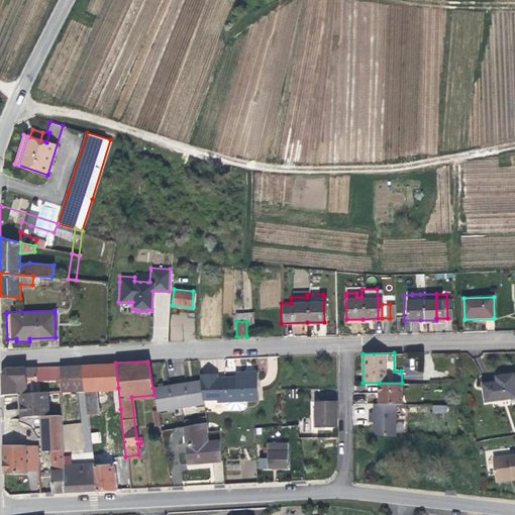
[(118,388),(115,363),(81,364),(83,380),(87,413),(96,412),(94,389),(110,389),(118,388)]
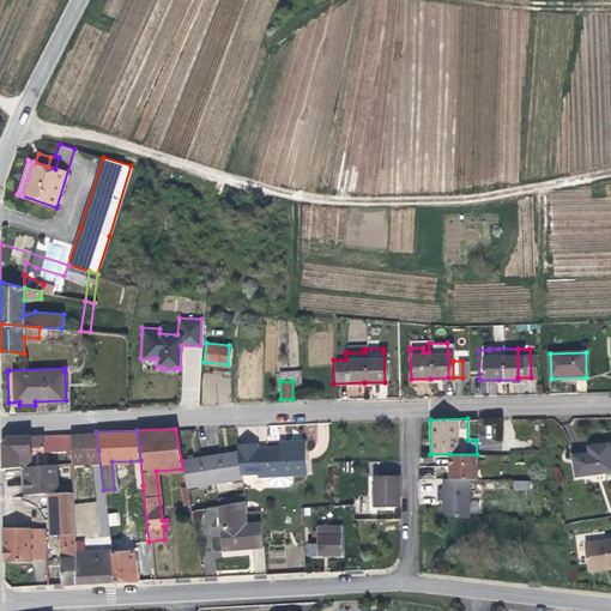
[(98,451),(96,431),(68,433),(70,449),(70,452),(98,451)]
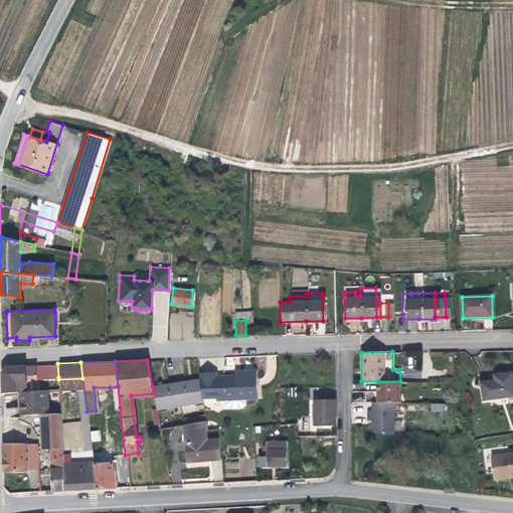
[(58,377),(57,363),(6,365),(1,371),(1,392),(19,391),(38,390),(37,378),(58,377)]
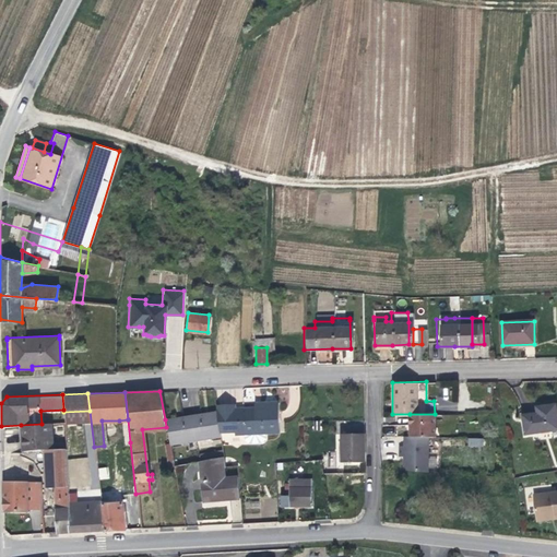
[(264,430),(271,430),(277,430),(276,400),(269,400),(263,400),(263,405),(253,406),(245,406),(246,426),(246,441),(260,440),(264,437),(264,430)]
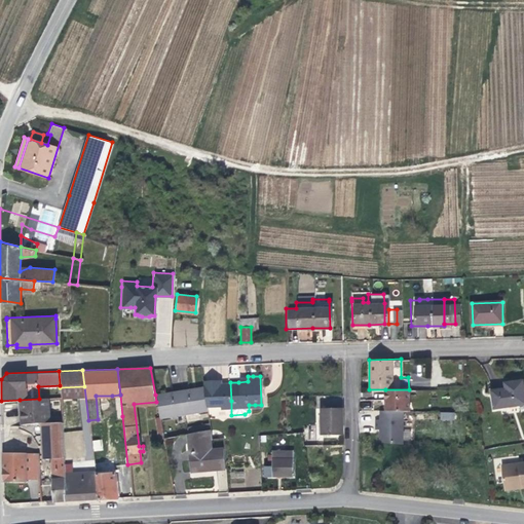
[(231,401),(230,382),(218,383),(218,379),(204,379),(204,383),(201,384),(202,387),(206,405),(218,405),(218,407),(226,407),(226,412),(231,415),(231,401)]
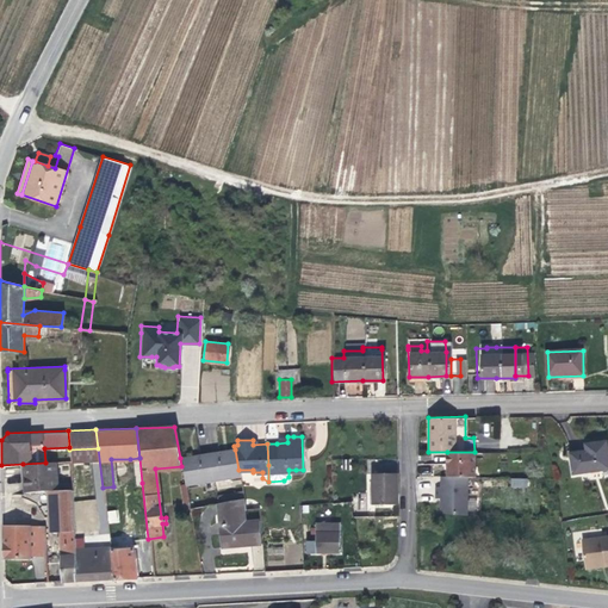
[(584,453),(570,454),(571,475),(607,471),(606,442),(584,445),(584,453)]
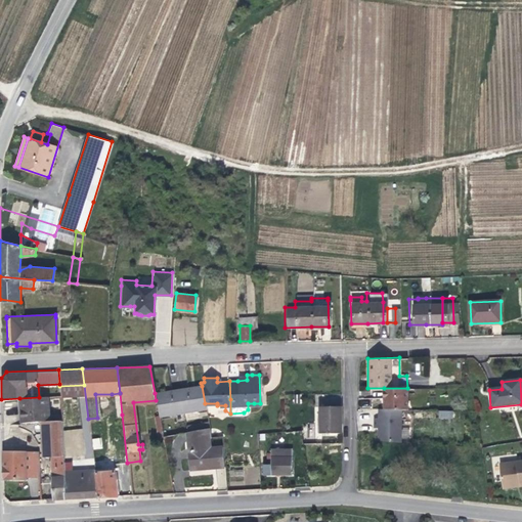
[(192,389),(180,391),(184,412),(206,409),(205,403),(202,386),(192,387),(192,389)]
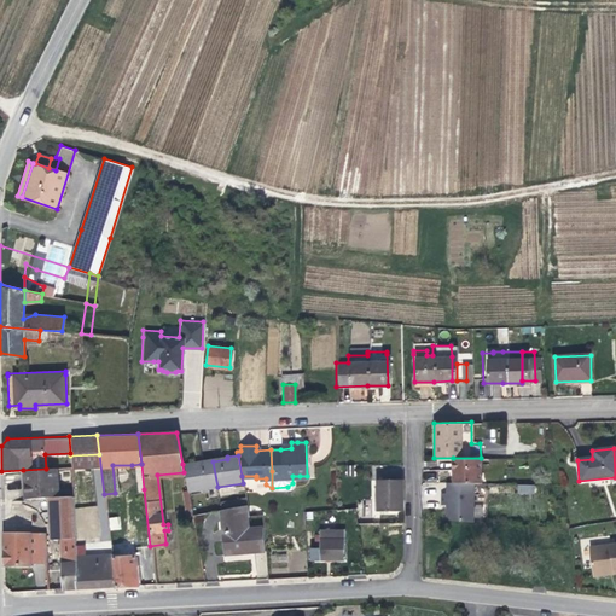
[(481,457),(481,458),(453,458),(453,481),(474,482),(482,482),(481,457)]
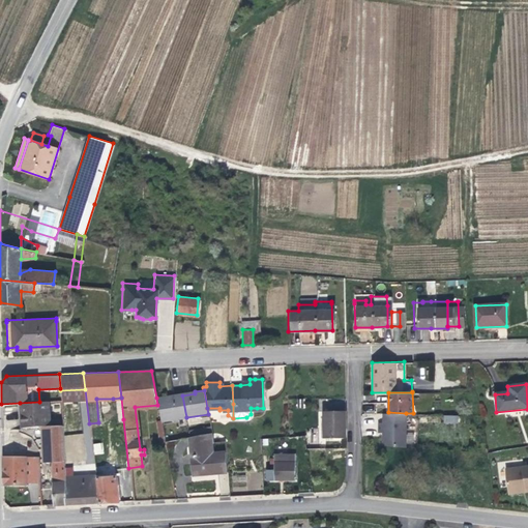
[(186,417),(182,396),(165,399),(165,397),(156,398),(157,405),(159,418),(160,421),(186,417)]
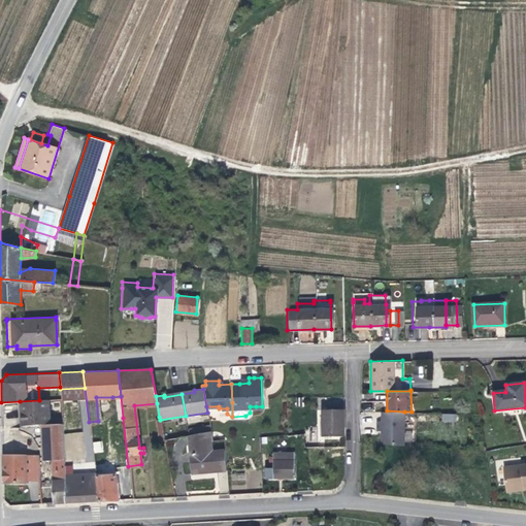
[(123,418),(121,396),(112,397),(114,419),(123,418)]
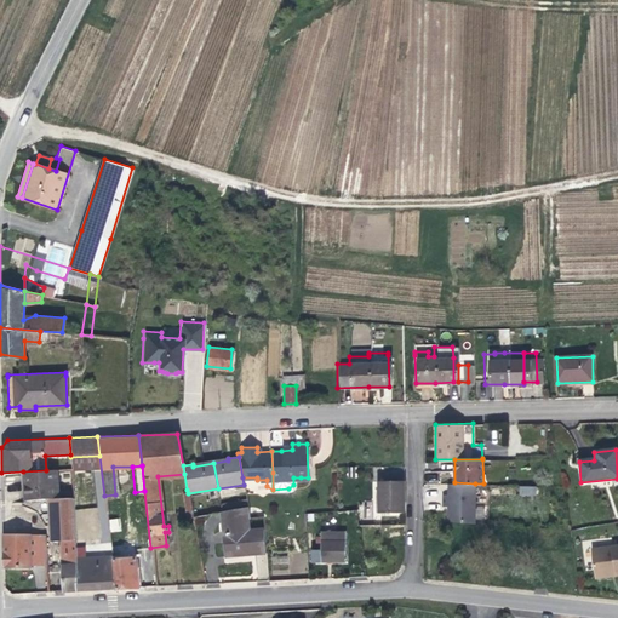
[(46,470),(23,471),(24,499),(47,499),(56,498),(55,486),(53,486),(52,469),(46,470)]
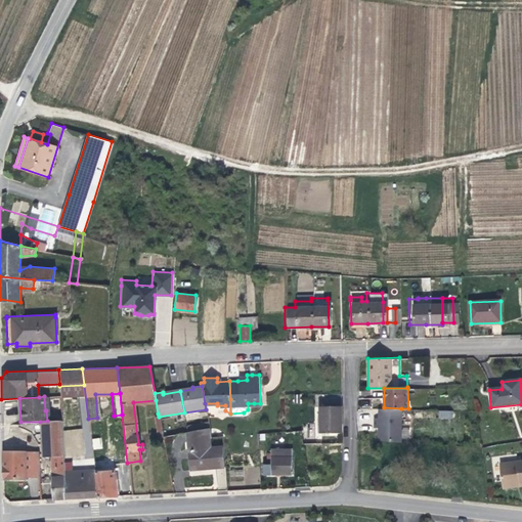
[(340,432),(340,404),(319,404),(318,432),(340,432)]
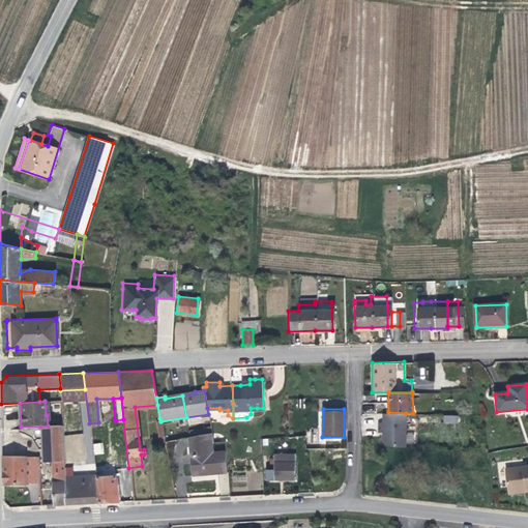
[(406,413),(388,412),(382,412),(382,420),(377,421),(377,431),(381,431),(381,434),(380,434),(380,444),(404,446),(406,413)]
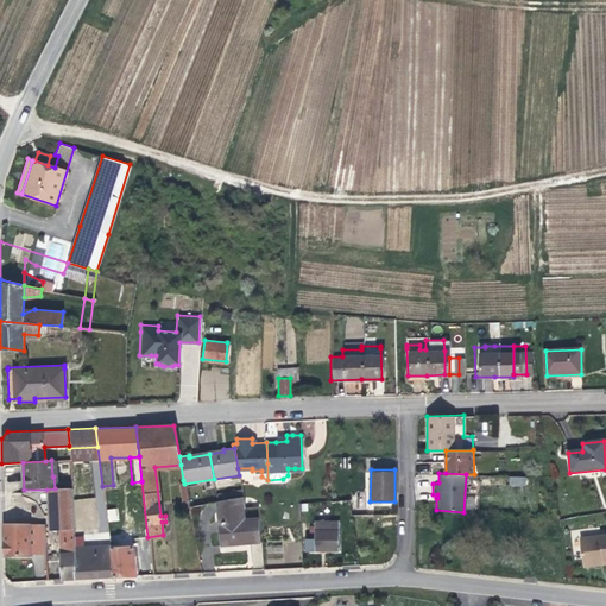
[(188,506),(184,484),(183,480),(178,481),(183,507),(188,506)]
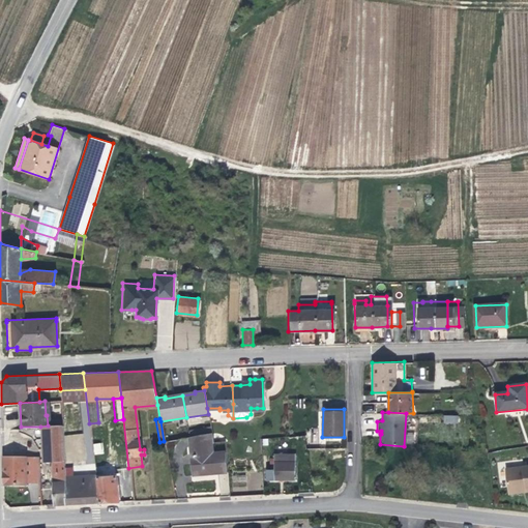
[(64,467),(62,426),(48,426),(40,427),(40,431),(42,461),(52,461),(54,504),(65,504),(64,467)]
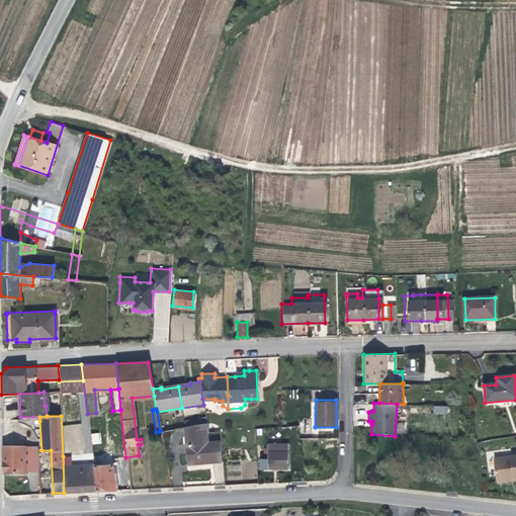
[(219,440),(188,443),(185,443),(186,460),(190,460),(198,459),(198,462),(221,461),(219,440)]
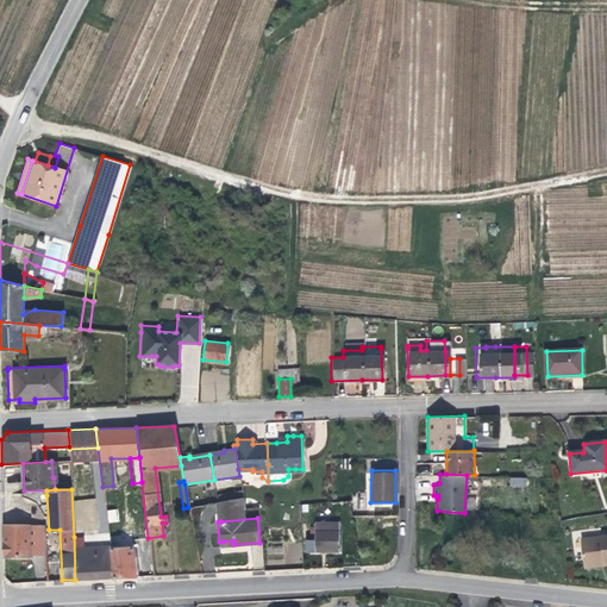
[(27,525),(2,524),(2,556),(29,556),(29,555),(27,525)]
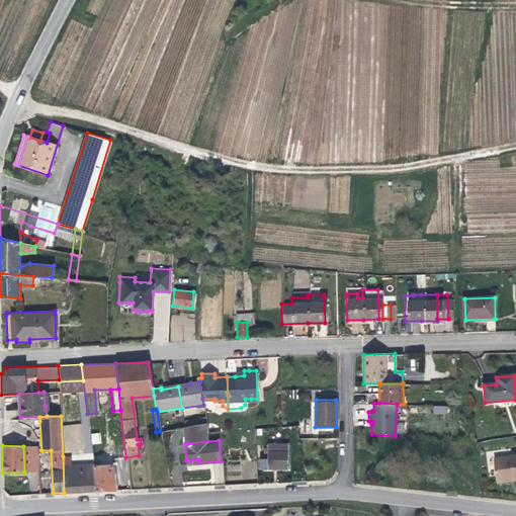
[(36,446),(23,446),(24,471),(37,471),(36,446)]
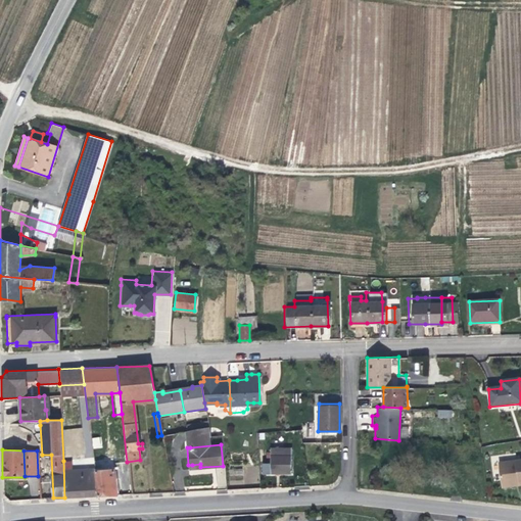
[(289,471),(289,456),(269,456),(270,461),(261,461),(261,471),(289,471)]
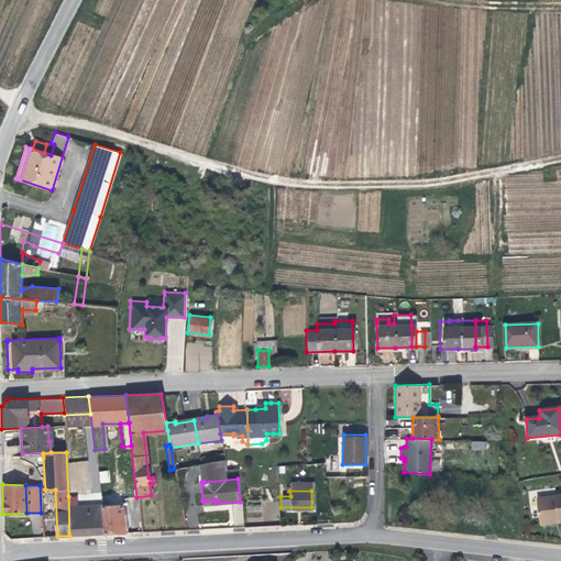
[(560,493),(546,496),(536,497),(539,520),(542,523),(550,523),(553,519),(558,518),(558,521),(560,520),(560,493)]
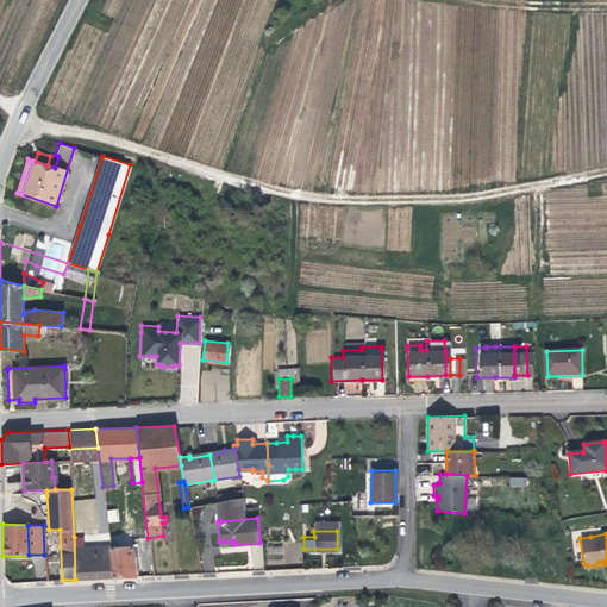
[(110,549),(110,546),(82,548),(82,537),(74,537),(75,580),(113,577),(110,549)]
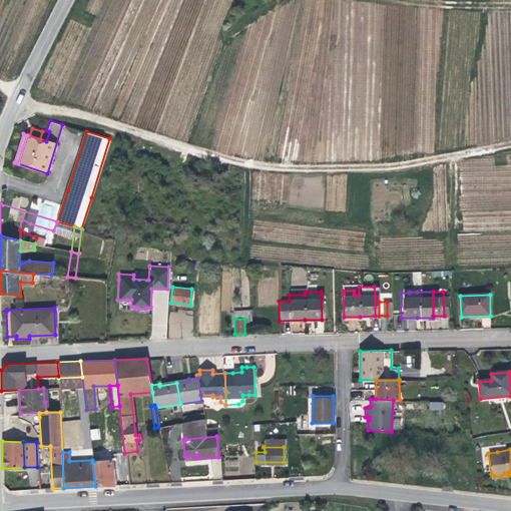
[(95,486),(112,485),(109,460),(92,462),(95,486)]
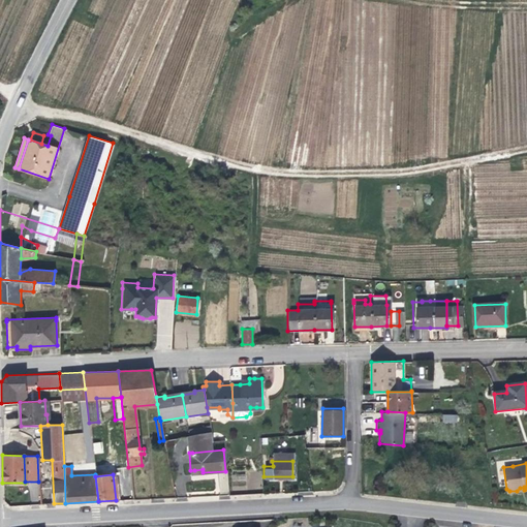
[(28,491),(29,504),(40,504),(39,490),(28,491)]
